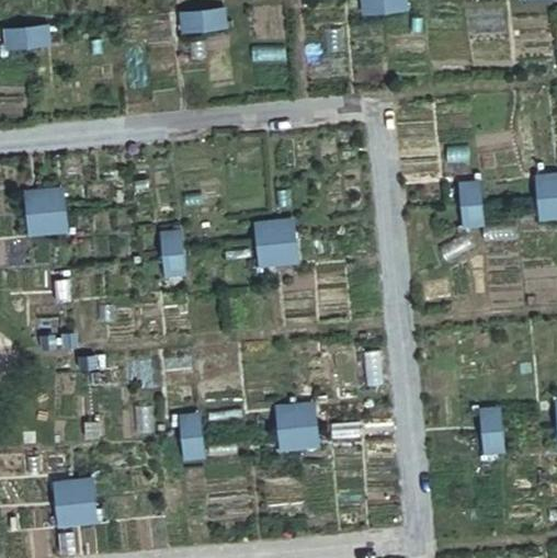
[(407,0),(359,0),(361,14),(408,9),(407,0)]
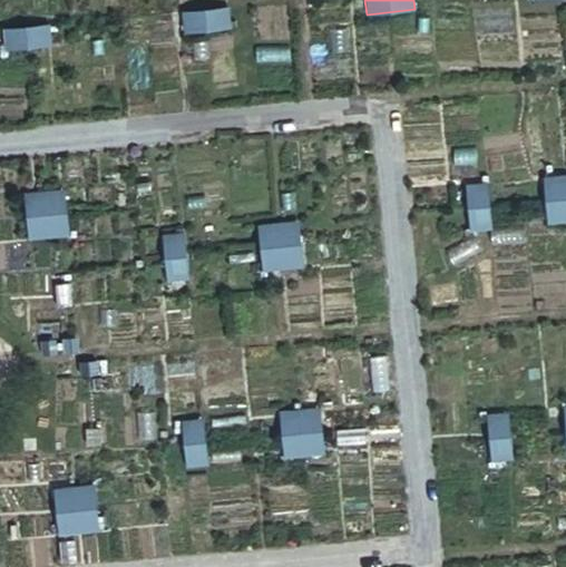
[(227,8),(183,12),(185,33),(230,29),(227,8)]
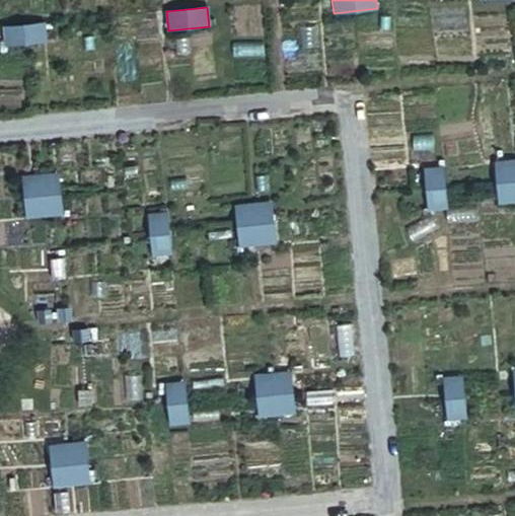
[(44,23),(1,27),(3,46),(46,42),(44,23)]
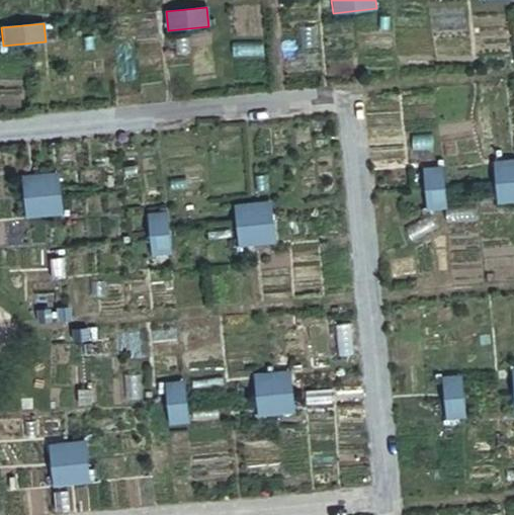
[(513,159),(492,162),(497,203),(513,201),(513,159)]
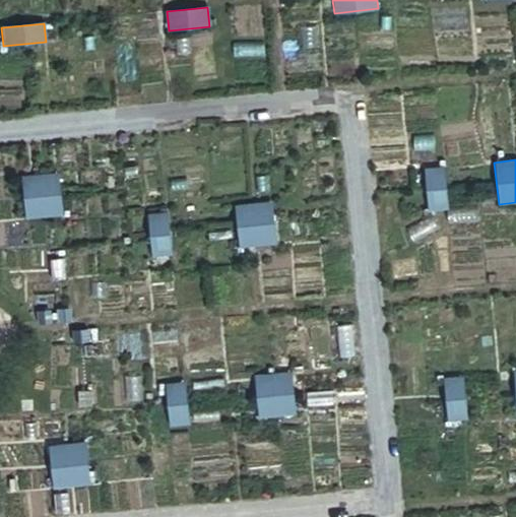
[(444,168),(424,169),(428,210),(448,208),(444,168)]
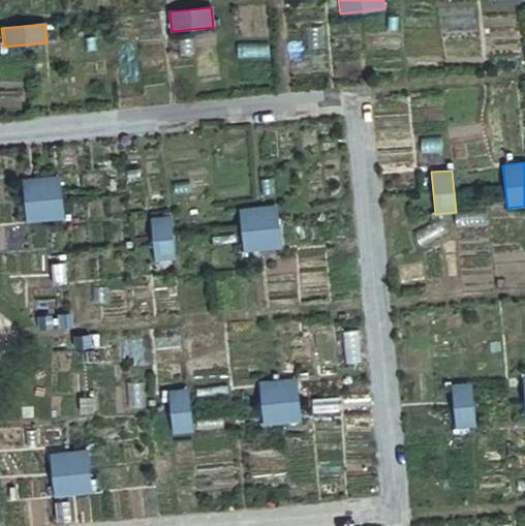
[(59,178),(22,181),(26,222),(63,219),(59,178)]
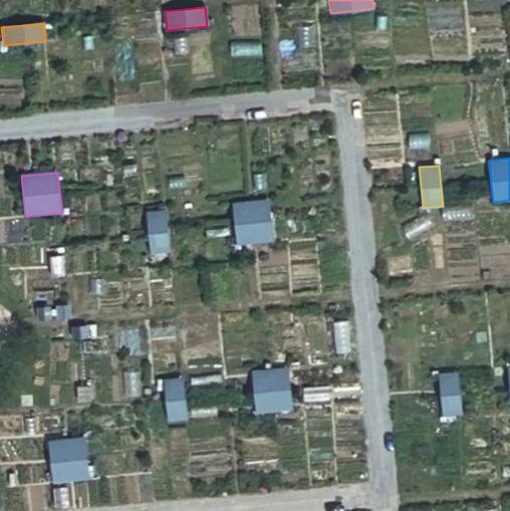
[(269,198),(233,202),(237,244),(273,241),(269,198)]
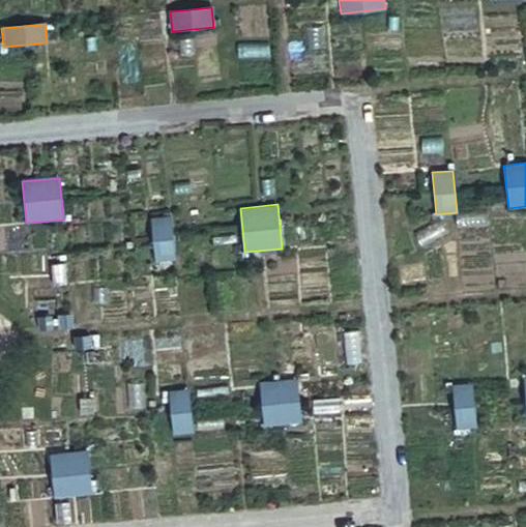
[(171,216),(150,218),(155,263),(175,261),(171,216)]
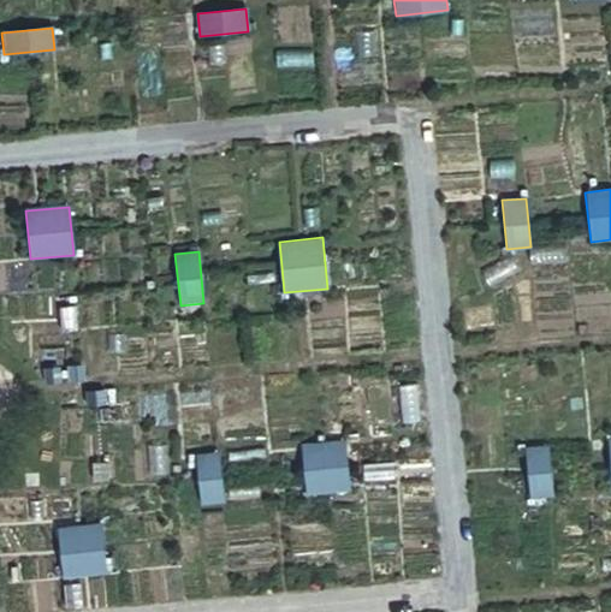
[(348,440),(303,445),(308,494),(353,489),(348,440)]
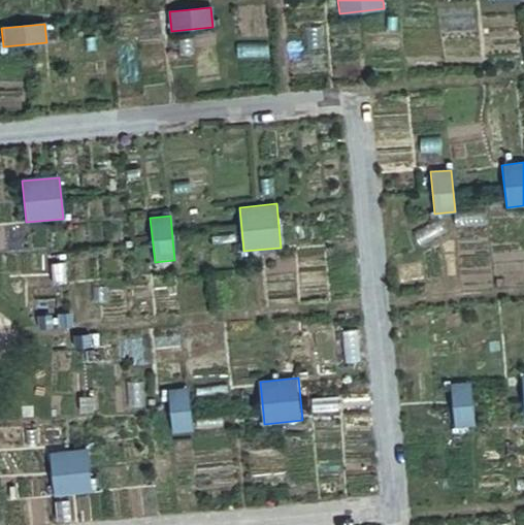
[(469,384),(450,386),(454,426),(475,424),(469,384)]
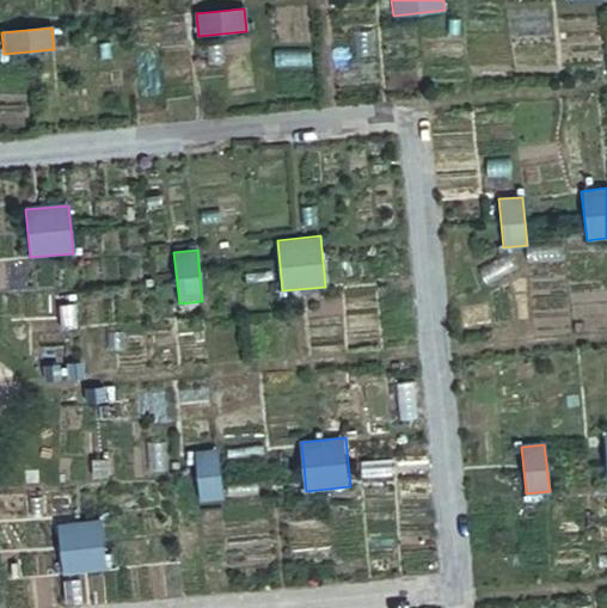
[(219,448),(194,450),(198,499),(224,497),(219,448)]
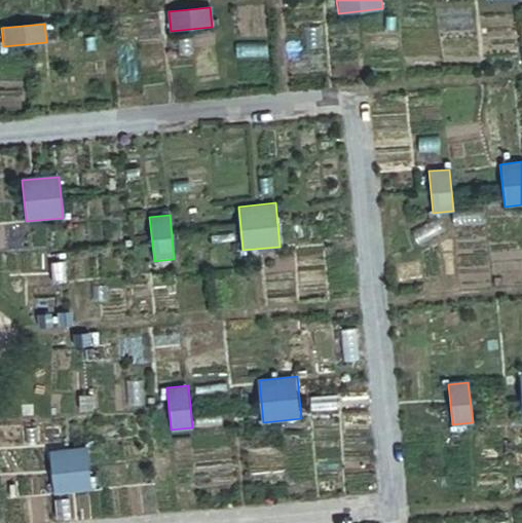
[(86,447),(48,451),(53,493),(91,489),(86,447)]
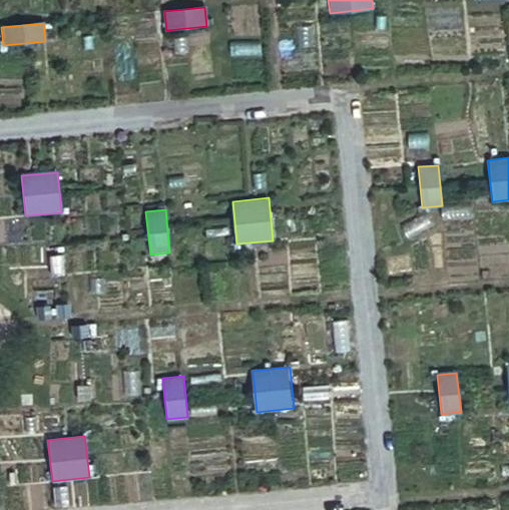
All buildings are outlined.
